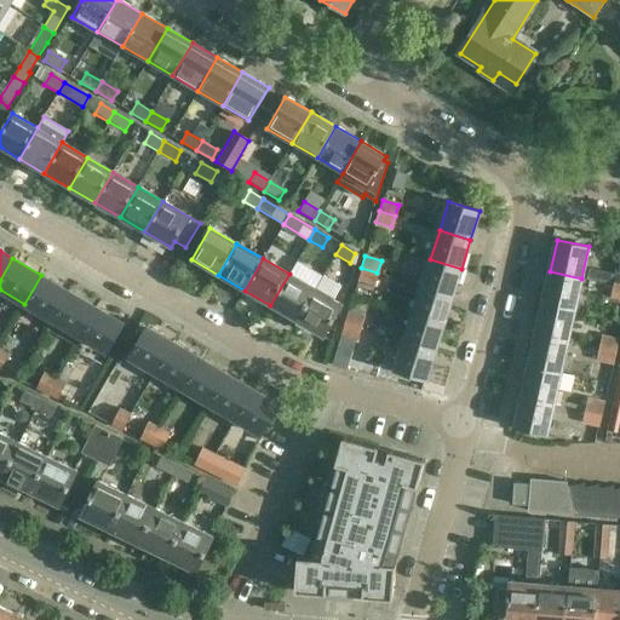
[(452,297),(461,269),(430,259),(422,286),(452,297)]
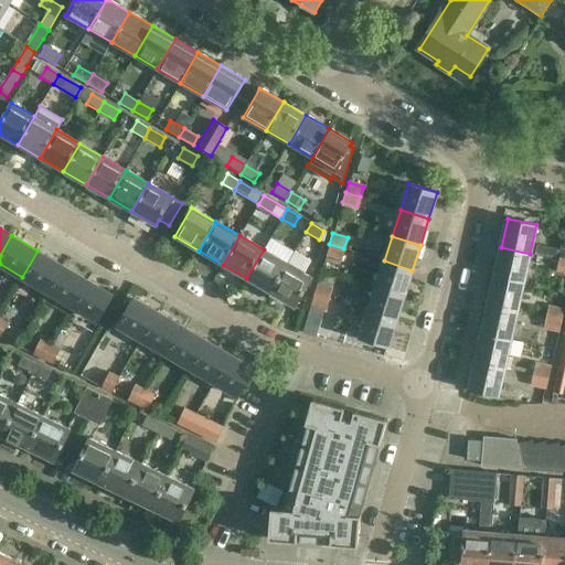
[(343,248),(329,244),(326,254),(341,258),(343,248)]
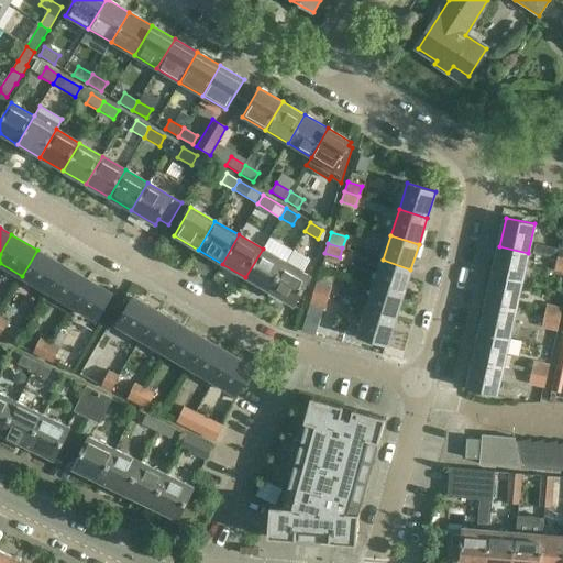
[(499,246),(493,275),(522,282),(528,253),(499,246)]
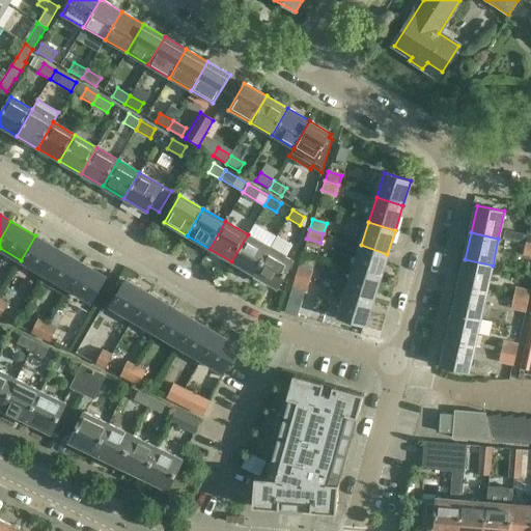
[(231,261),(254,275),(271,247),(248,234),(231,261)]
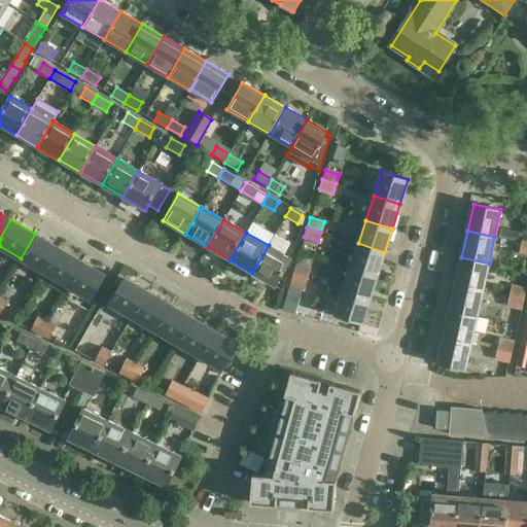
[(21,258),(43,272),(58,247),(35,234),(21,258)]
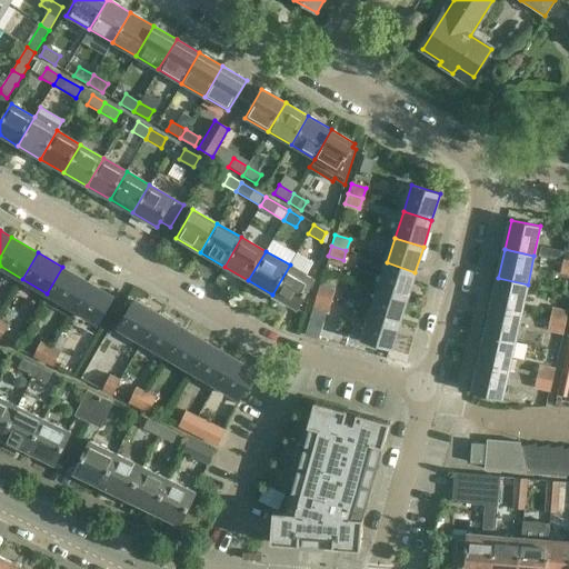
[(407,298),(415,272),(387,262),(379,289),(407,298)]
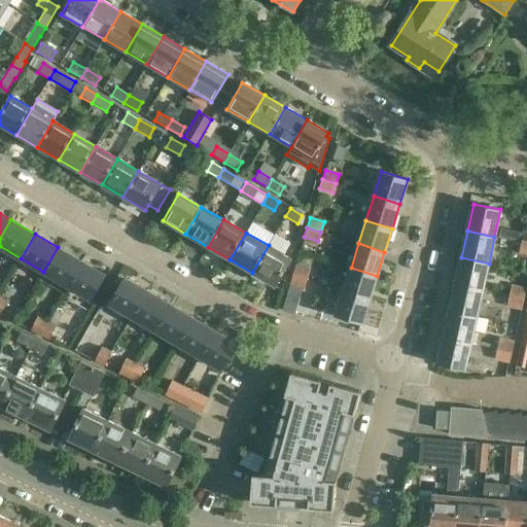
[(269,245),(252,273),(275,286),(290,258),(269,245)]
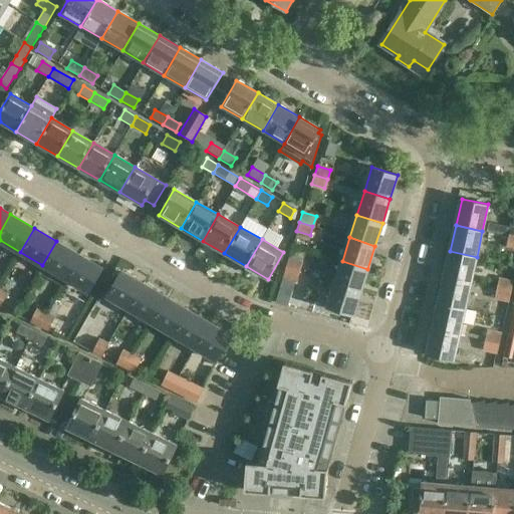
[(80,255),(56,241),(42,265),(66,279),(80,255)]
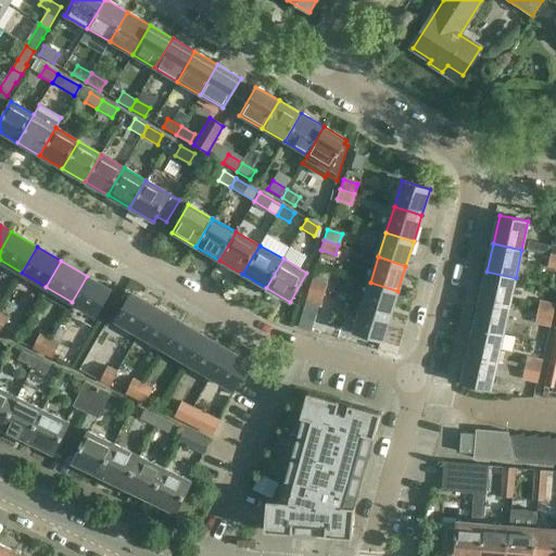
[(487,272),(481,300),(509,306),(516,278),(487,272)]
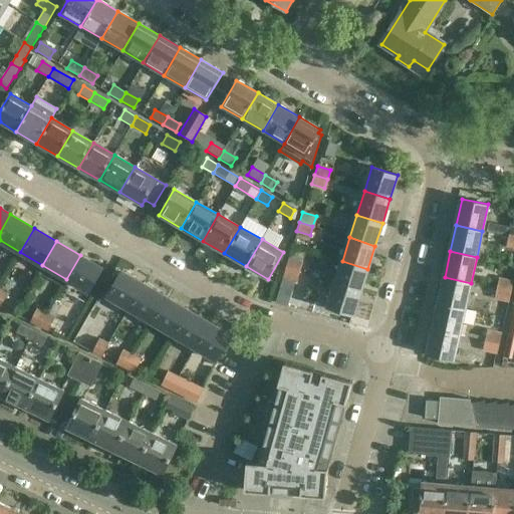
[(103,268),(80,255),(66,279),(89,292),(103,268)]
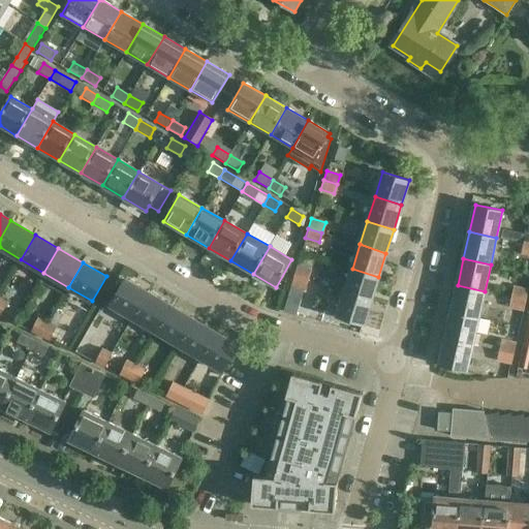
[(293,277),(307,281),(310,271),(297,267),(293,277)]
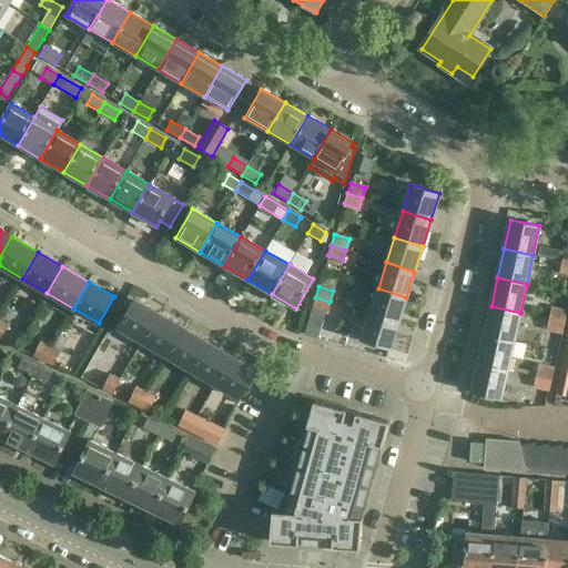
[(398,323),(406,297),(378,288),(369,314),(398,323)]
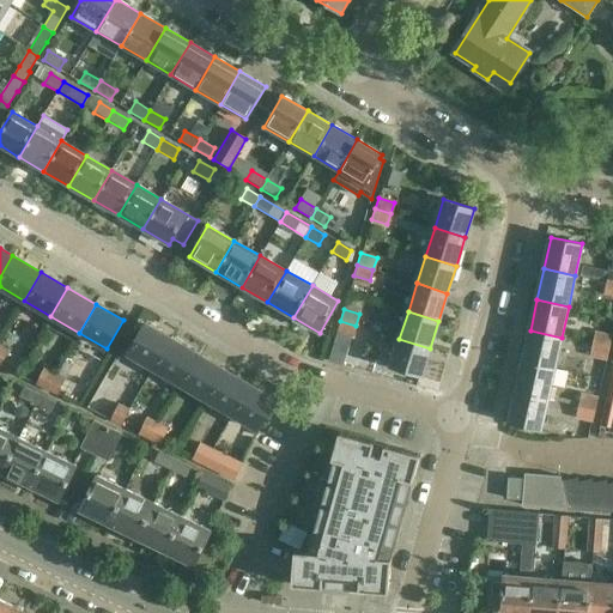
[(356,326),(340,321),(335,332),(352,337),(356,326)]
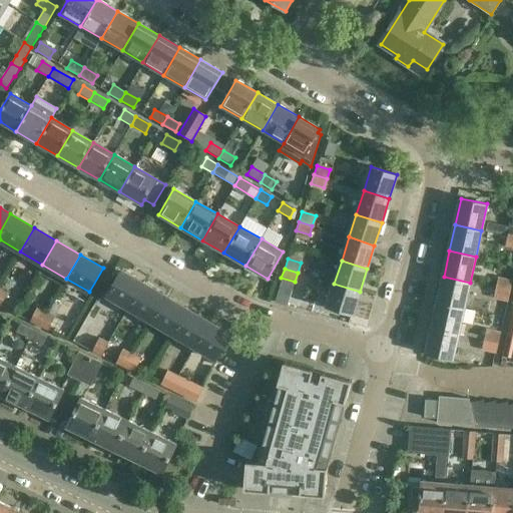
[(128,308),(142,284),(120,270),(106,295),(128,308)]
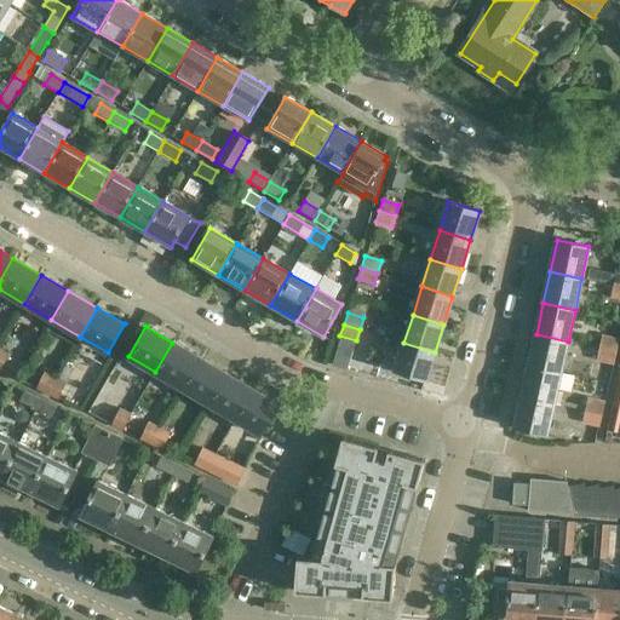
[(561,373),(568,342),(537,334),(529,365),(561,373)]
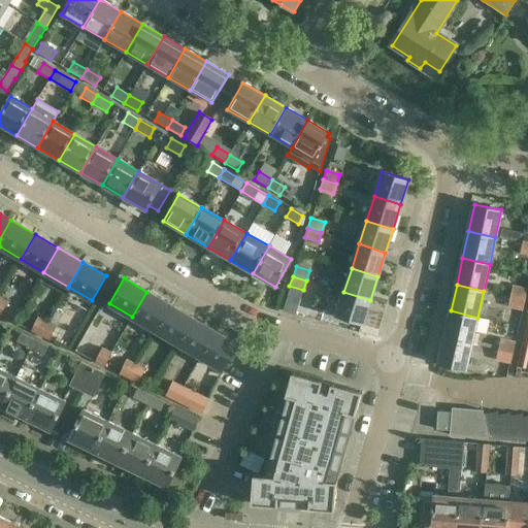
[(510,295),(525,299),(527,289),(513,286),(510,295)]
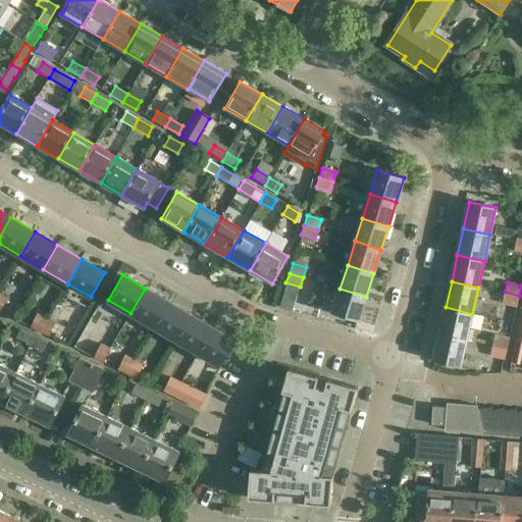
[(131,313),(153,326),(167,301),(145,289),(131,313)]
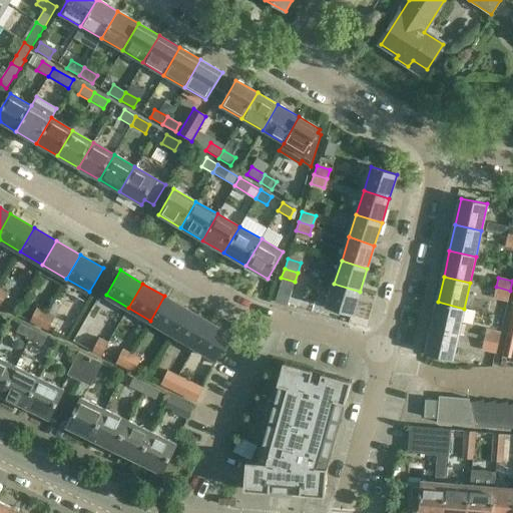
[(360,292),(334,284),(327,308),(352,316),(360,292)]
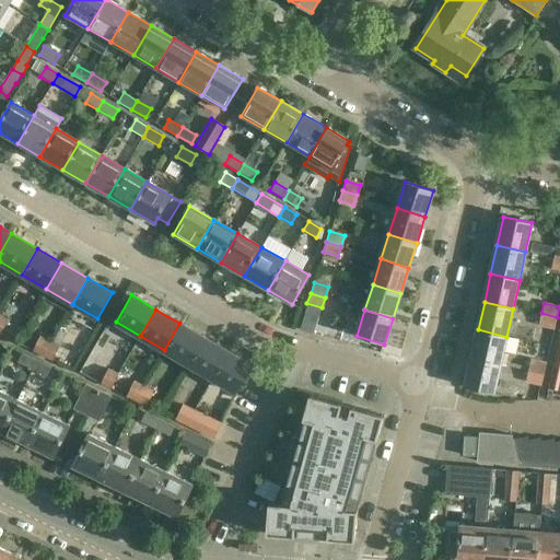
[(557,317),(541,313),(539,324),(553,327),(557,317)]
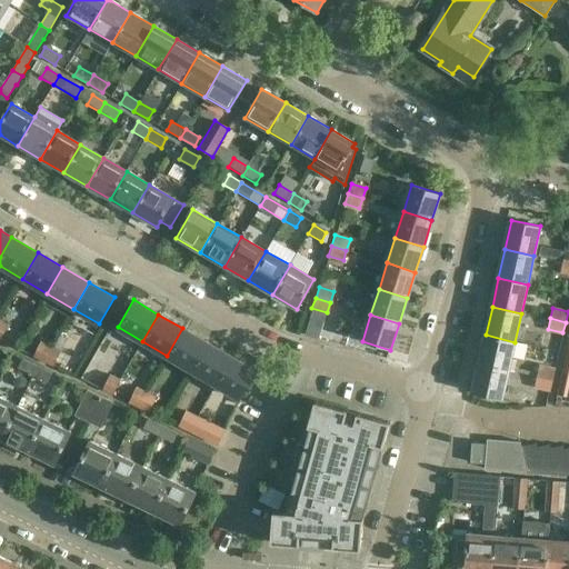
[(207,342),(182,328),(167,356),(190,370),(207,342)]
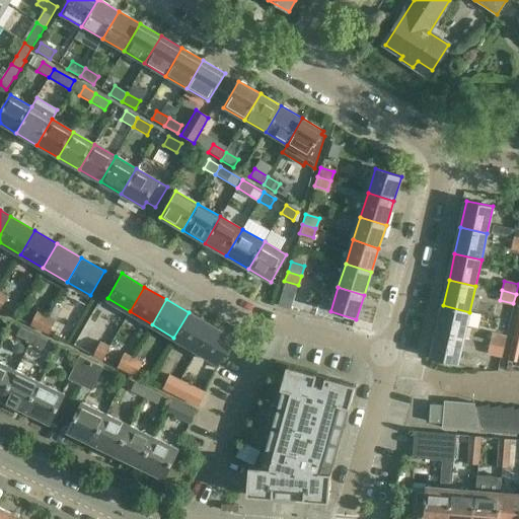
[(443,305),(437,332),(463,339),(469,312),(443,305)]
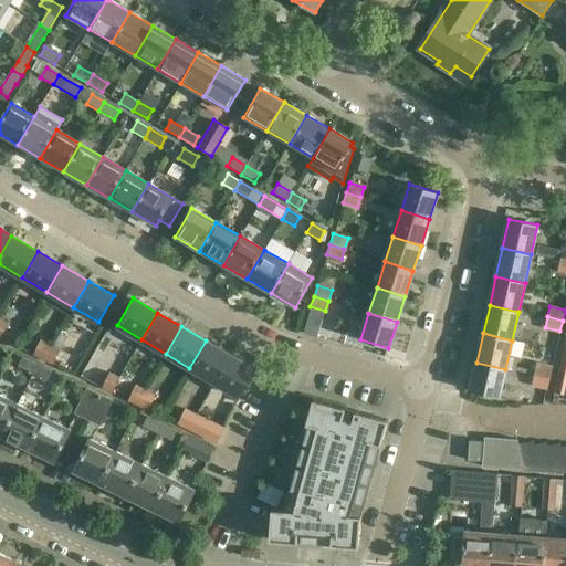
[(564,395),(565,385),(565,337),(554,392),(564,395)]
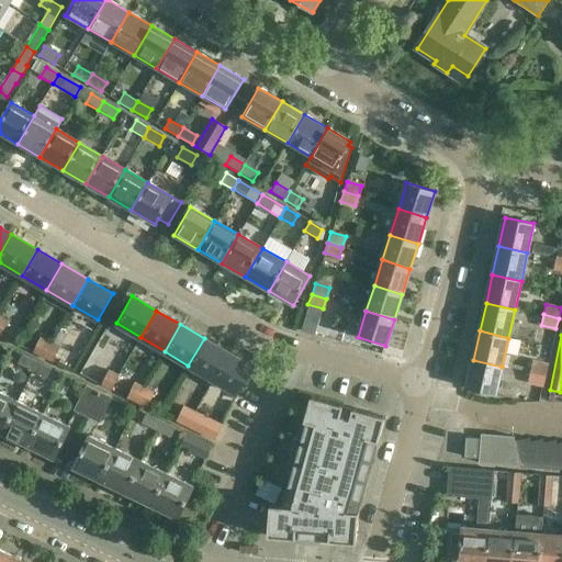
[(44,356),(51,343),(41,338),(34,351),(44,356)]
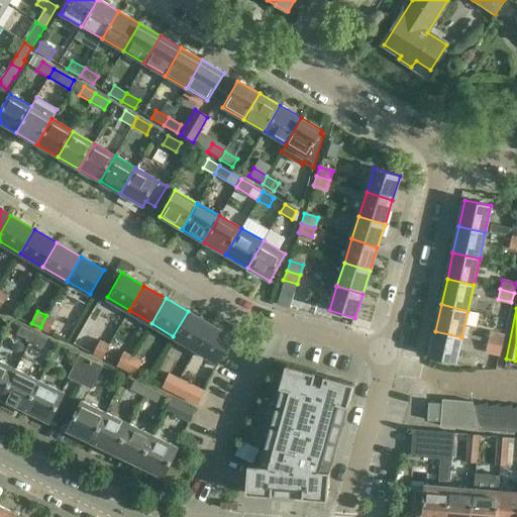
[(210,324),(188,311),(173,336),(195,349),(210,324)]
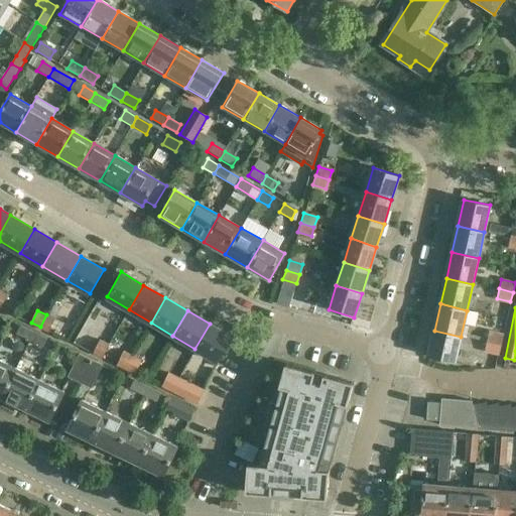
[(46,314),(40,327),(49,332),(55,318),(46,314)]
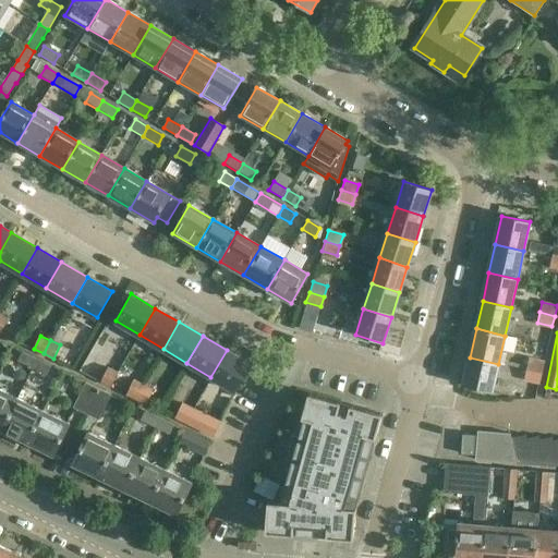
[(235,391),(252,364),(227,350),(210,377),(235,391)]
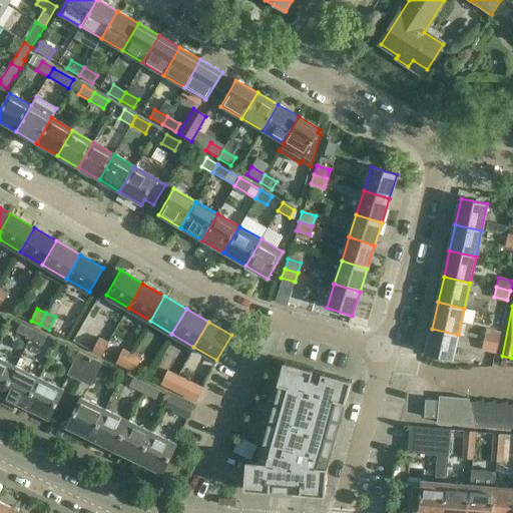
[(30,339),(34,330),(21,324),(17,333),(30,339)]
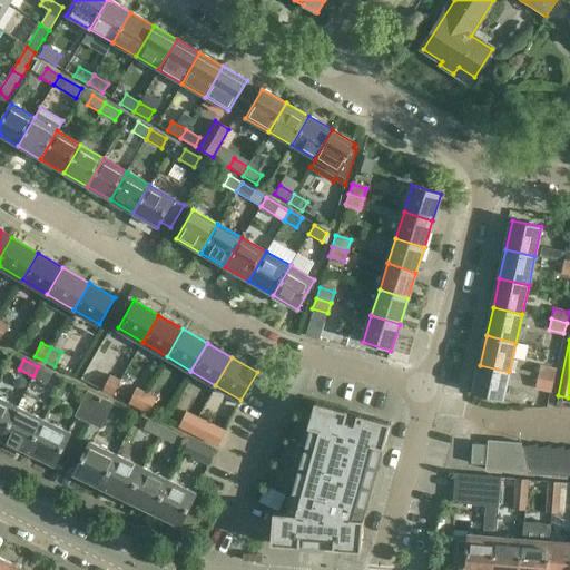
[(509,372),(480,365),(473,394),(503,401),(509,372)]
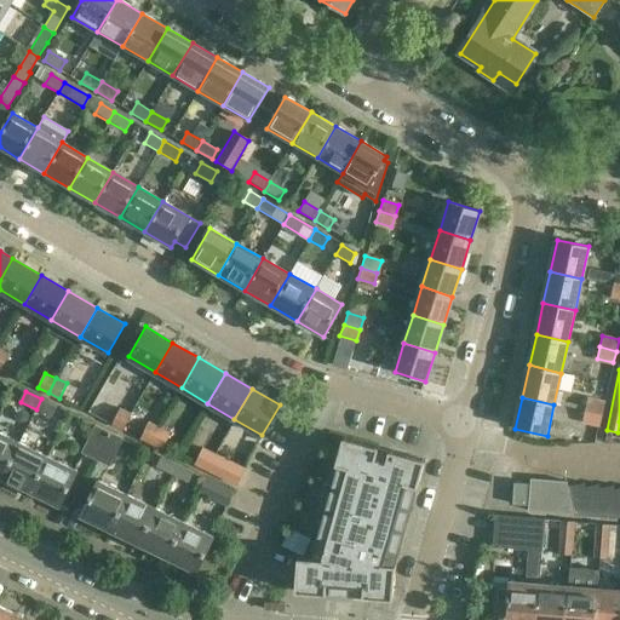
[(41,399),(36,409),(52,417),(57,407),(41,399)]
